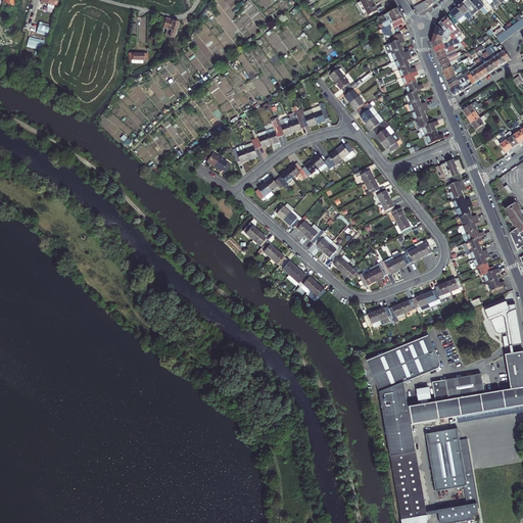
[(2,0),(0,7),(0,14),(9,18),(15,0),(2,0)]
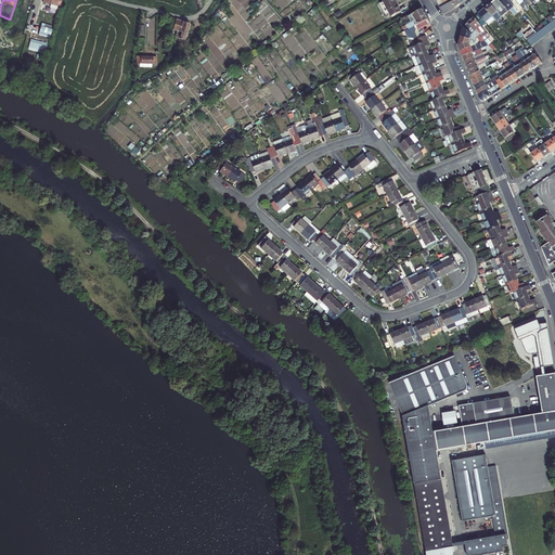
[(407,8),(402,0),(389,0),(397,13),(407,8)]
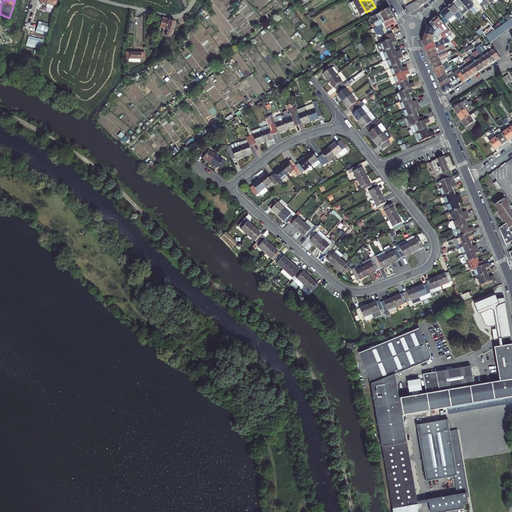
[(467,0),(456,0),(452,4),(462,16),(470,10),(475,15),(478,12),(467,0)]
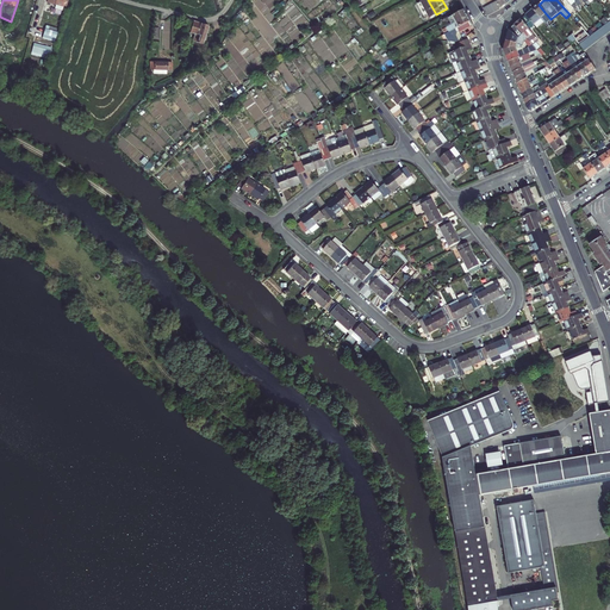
[(572,7),(565,0),(556,0),(570,14),(573,18),(574,17),(572,13),(573,12),(570,8),(572,7)]
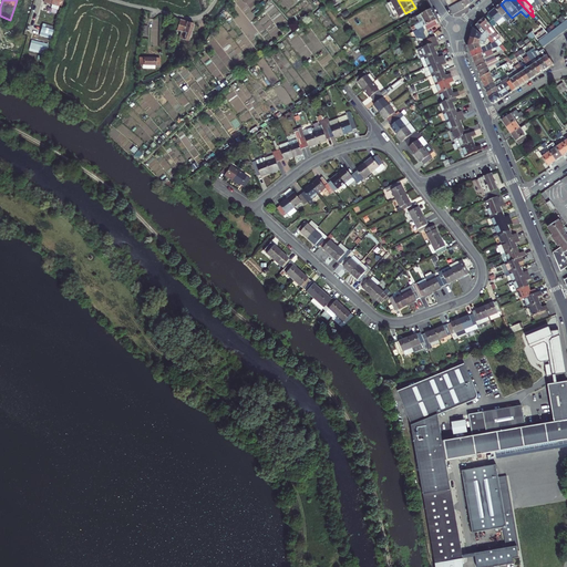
[(464,9),(461,1),(456,3),(453,6),(450,8),(453,14),(456,12),(461,11),(464,9)]
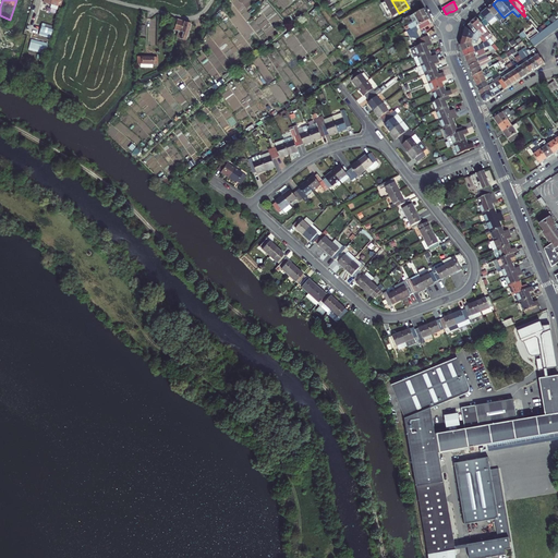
[(487,9),(494,16),(497,15),(498,17),(499,16),(501,19),(504,17),(493,4),(487,9)]
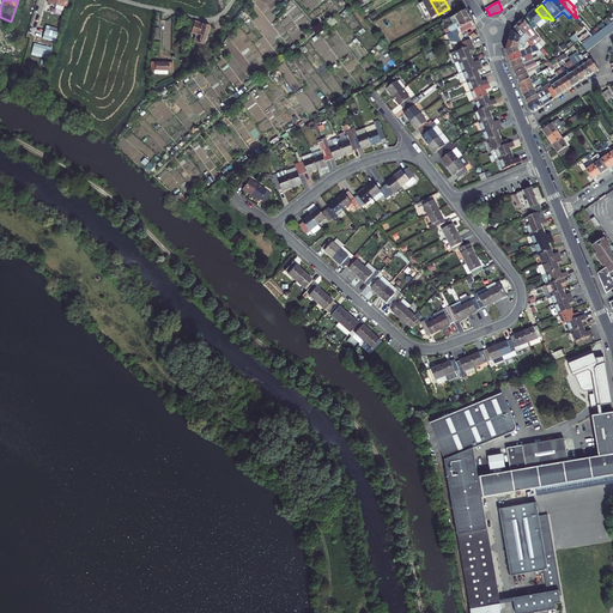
[(449,28),(451,31),(472,22),(466,10),(450,18),(454,24),(449,28)]
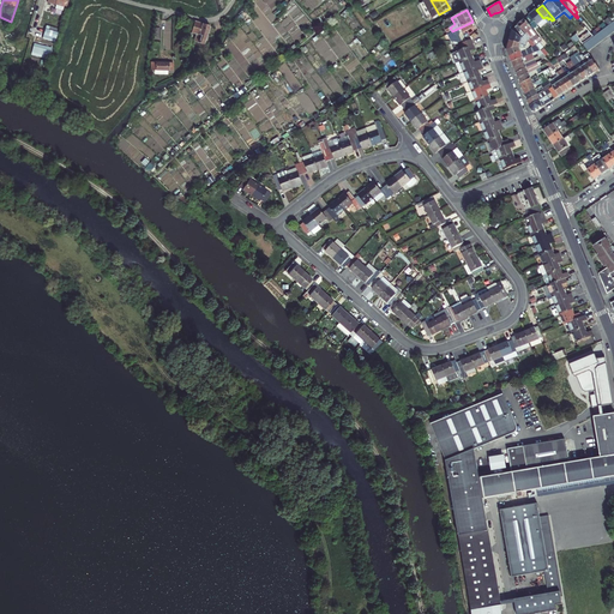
[(536,10),(529,16),(535,22),(537,24),(545,19),(543,18),(536,10)]
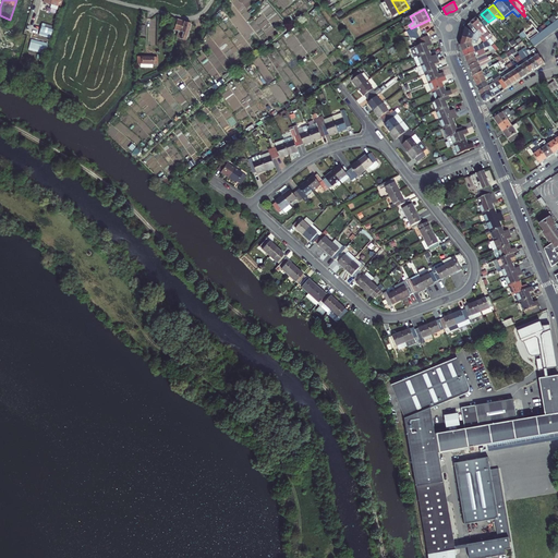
[(476,17),(482,24),(484,27),(489,23),(488,22),(486,20),(481,14),(476,17)]
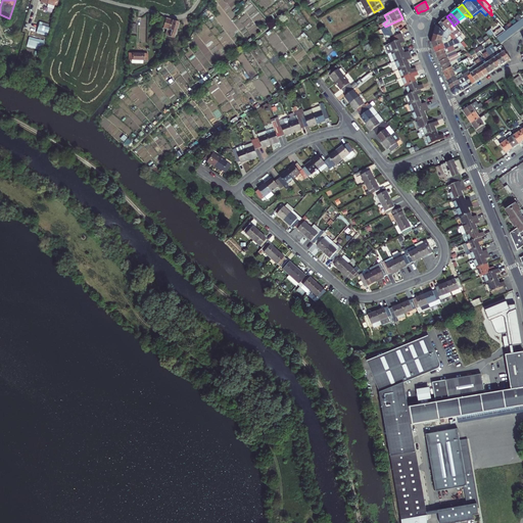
[(456,39),(460,36),(462,35),(454,26),(452,22),(446,16),(441,21),(445,26),(447,29),(448,28),(452,31),(455,29),(458,33),(454,36),(456,39)]
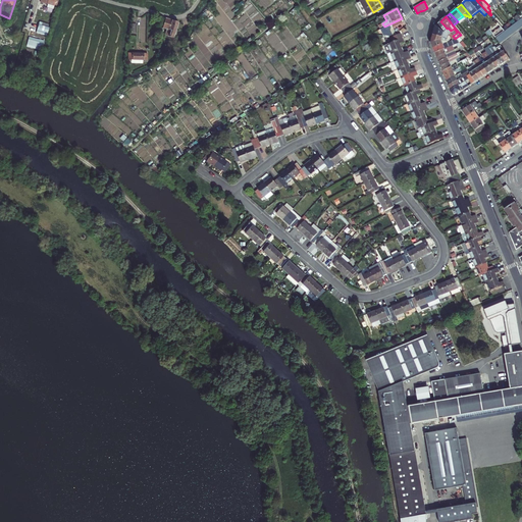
[(165,17),(162,28),(166,29),(170,30),(169,36),(173,37),(178,21),(165,17)]
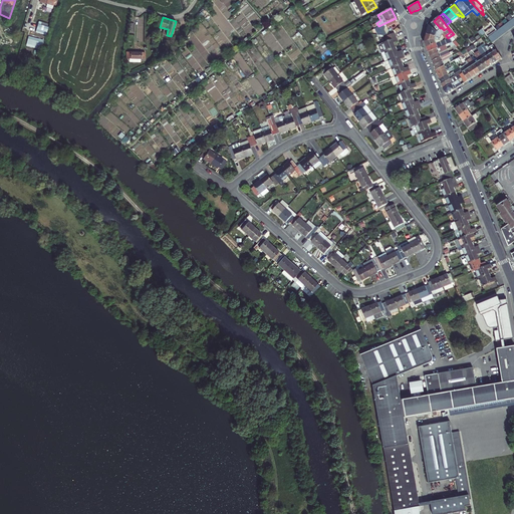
[(375,36),(388,36),(391,33),(387,26),(398,21),(396,18),(378,26),(372,29),(375,36)]
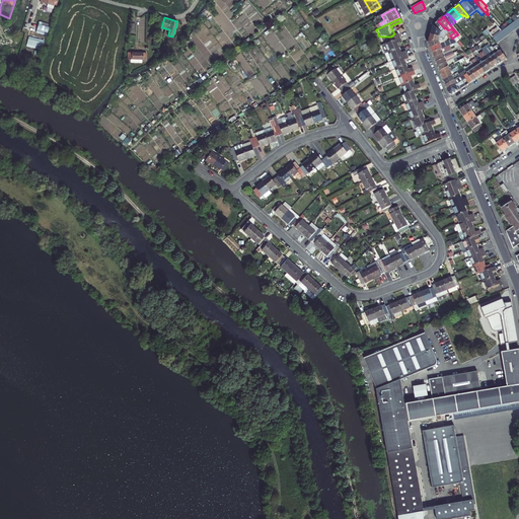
[(39,24),(36,28),(48,31),(49,27),(48,26),(49,24),(42,22),(41,24),(39,24)]
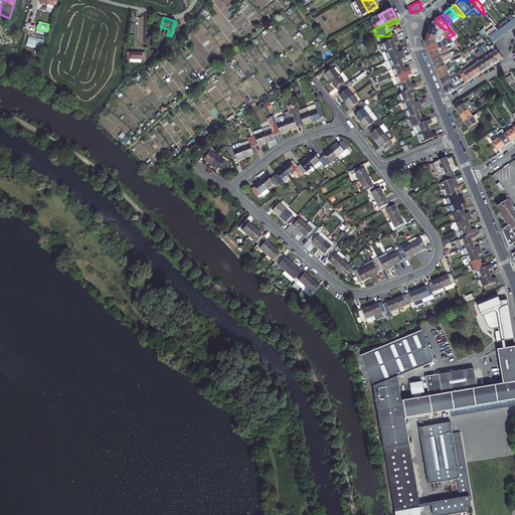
[(487,34),(488,37),(497,30),(490,23),(479,32),(483,37),(487,34)]
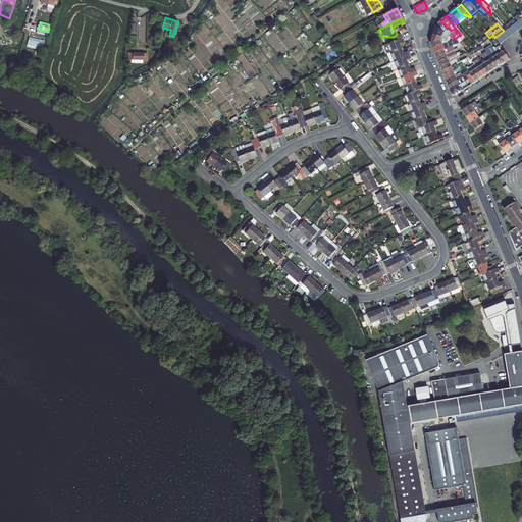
[(432,35),(442,37),(444,33),(442,32),(439,30),(435,25),(432,35)]
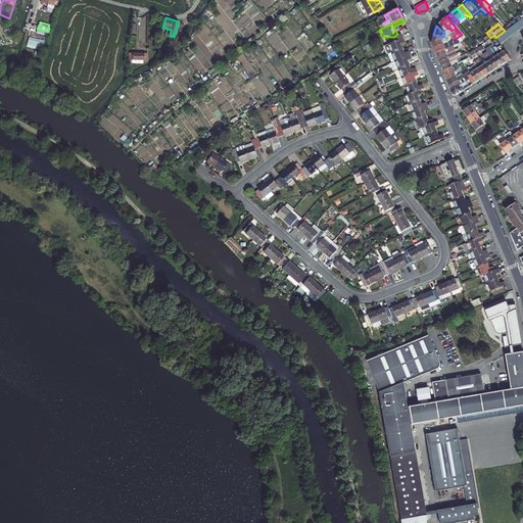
[(400,34),(392,37),(395,43),(388,46),(391,53),(402,49),(400,45),(401,44),(405,43),(400,34)]
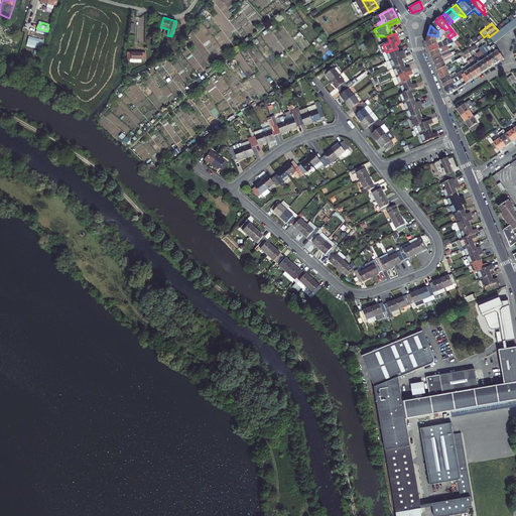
[(436,40),(437,36),(427,34),(425,42),(436,40)]
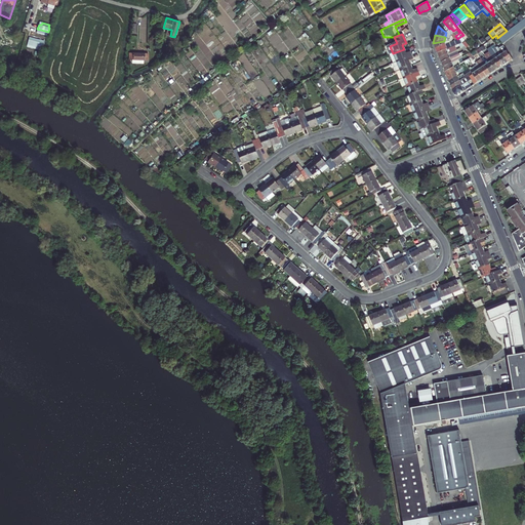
[(40,50),(42,50),(45,41),(38,39),(39,39),(29,36),(27,44),(40,48),(40,50)]
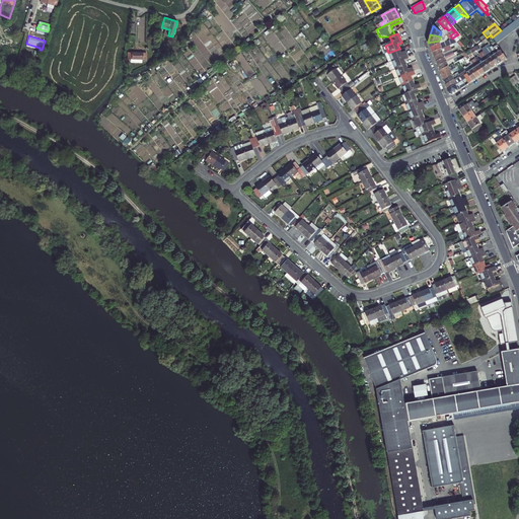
[(430,48),(432,53),(442,49),(454,44),(456,43),(457,42),(459,40),(456,35),(452,39),(450,40),(451,41),(441,45),(440,44),(430,48)]
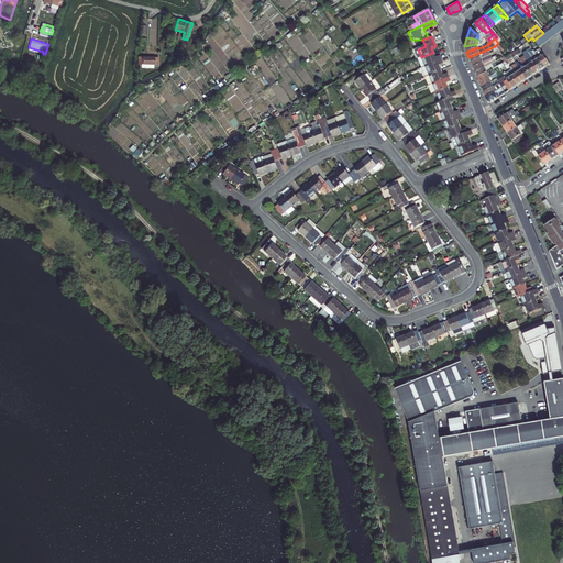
[(527,51),(533,61),(540,70),(544,67),(538,58),(536,59),(533,55),(529,50),(527,51)]
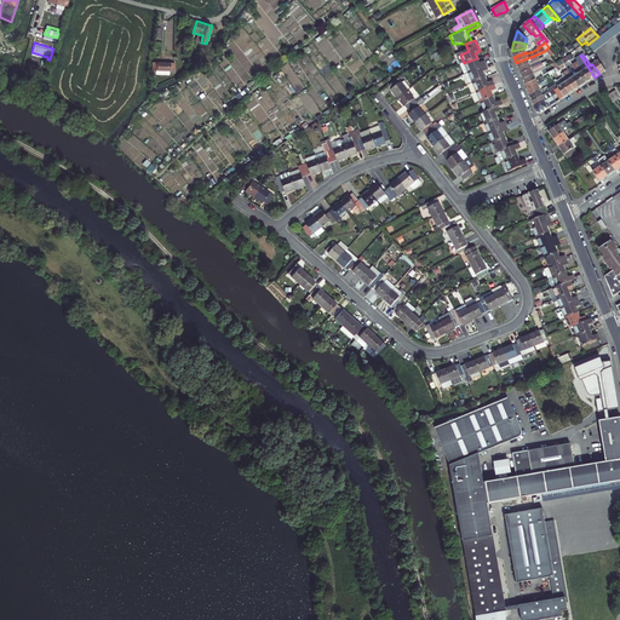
[(606,70),(595,56),(590,59),(592,64),(600,74),(606,70)]
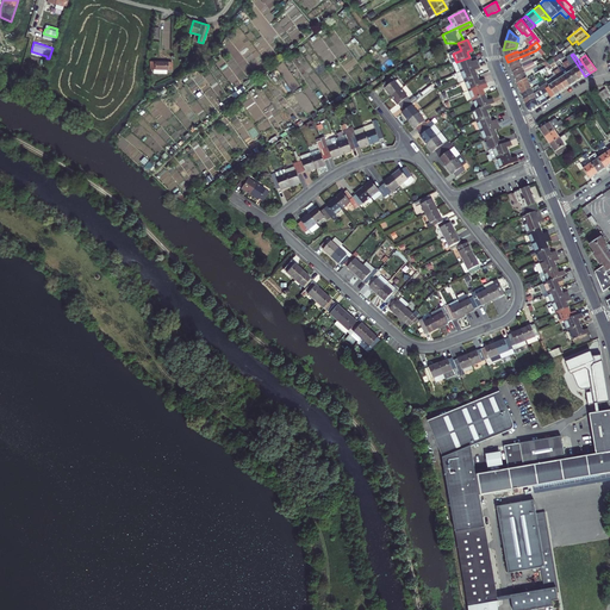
[(508,62),(510,68),(522,62),(527,60),(526,56),(520,60),(520,57),(508,62)]
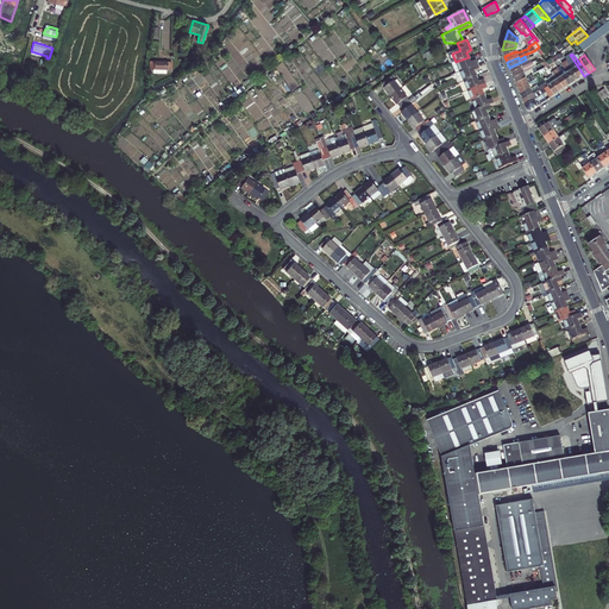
[(456,62),(460,71),(477,64),(475,61),(472,62),(470,62),(469,57),(456,62)]
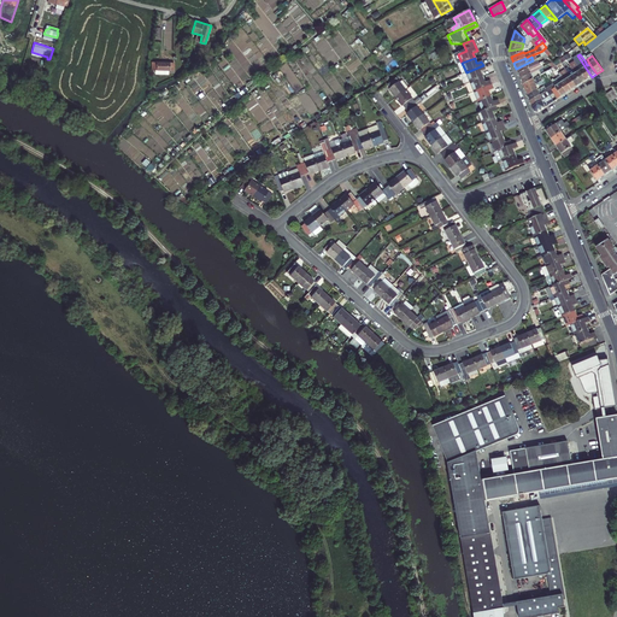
[(580,70),(587,81),(592,77),(585,66),(582,69),(576,58),(573,59),(580,70)]
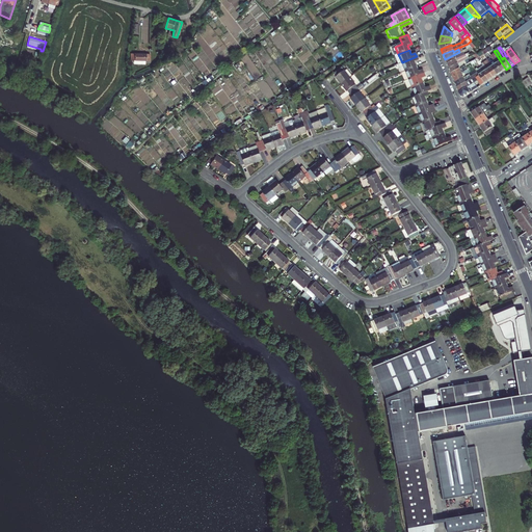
[(135,60),(135,53),(131,53),(131,60),(134,60),(134,63),(145,64),(145,61),(135,60)]
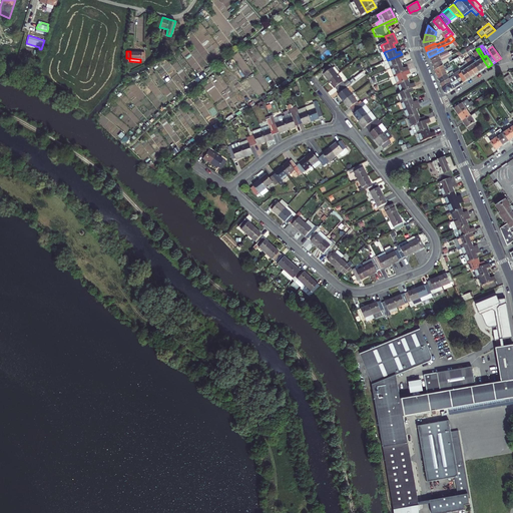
[(431,61),(440,57),(448,53),(447,51),(439,54),(439,52),(429,57),(431,61)]
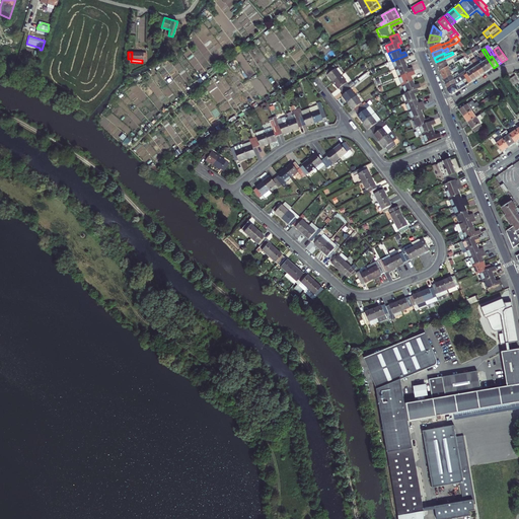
[(490,70),(494,68),(488,59),(486,61),(482,54),(479,56),(482,59),(484,62),(490,70)]
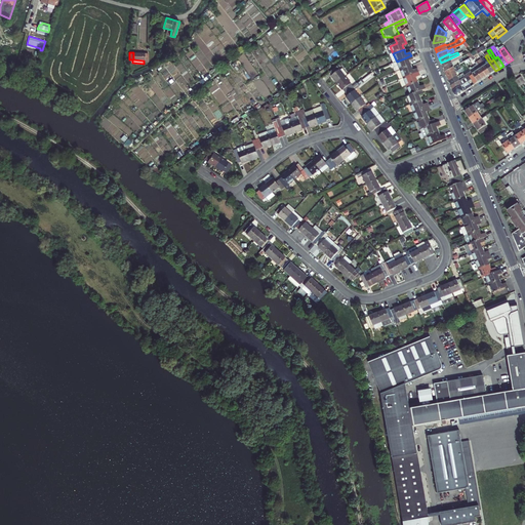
[(411,55),(397,62),(393,64),(396,72),(400,70),(410,66),(408,61),(409,59),(412,58),(411,55)]
